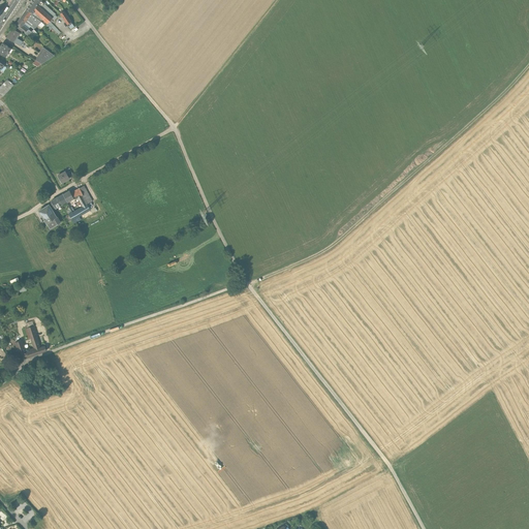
[(39,0),(31,0),(26,8),(31,12),(39,0)]
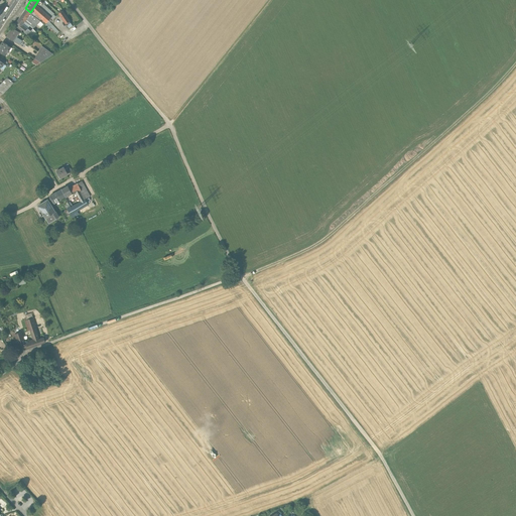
[(54,14),(38,0),(30,12),(37,16),(38,15),(43,19),(40,21),(44,24),(46,22),(50,27),(57,34),(59,32),(48,21),(54,14)]
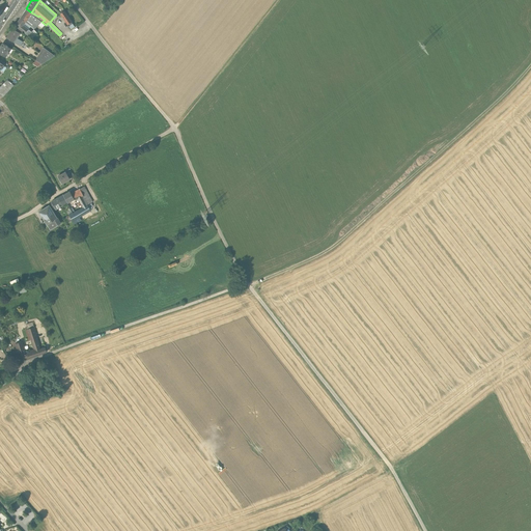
[(26,8),(20,19),(25,22),(31,12),(26,8)]
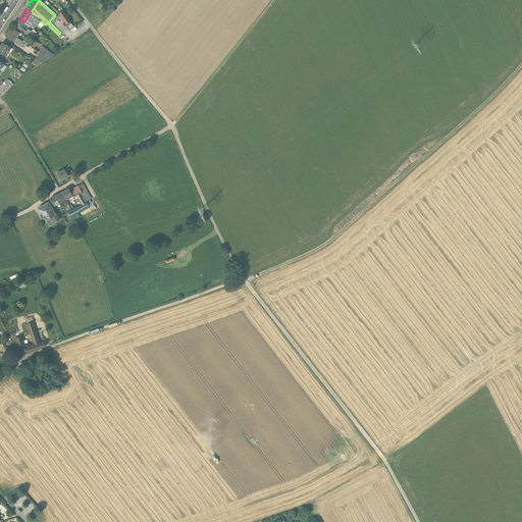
[(74,25),(65,10),(61,12),(69,29),(74,25)]
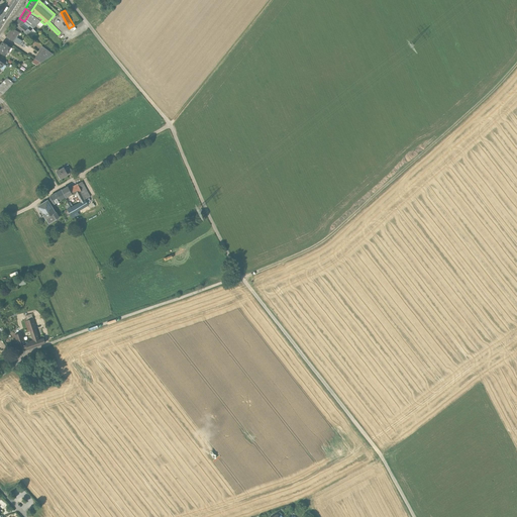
[(19,18),(14,25),(24,32),(28,28),(22,24),(24,21),(19,18)]
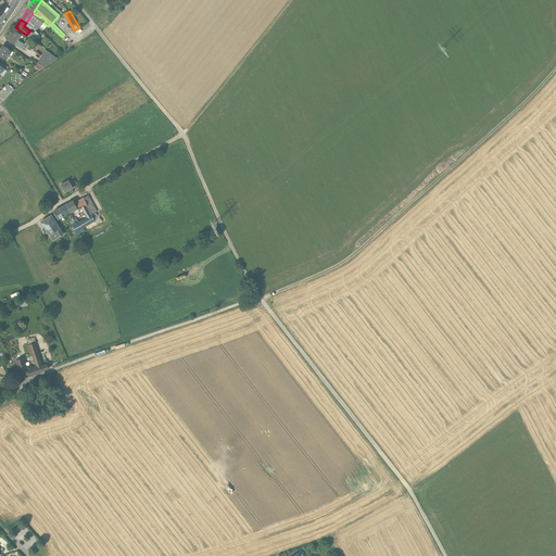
[(13,30),(11,35),(9,35),(5,39),(15,45),(19,40),(16,39),(21,34),(13,30)]
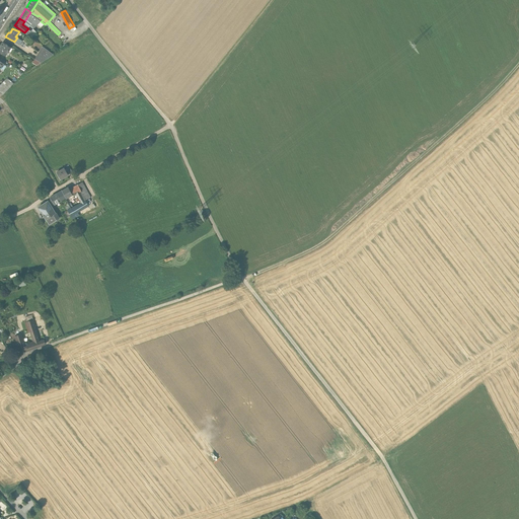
[(31,30),(28,28),(24,32),(31,38),(40,30),(39,29),(36,31),(33,28),(31,30)]
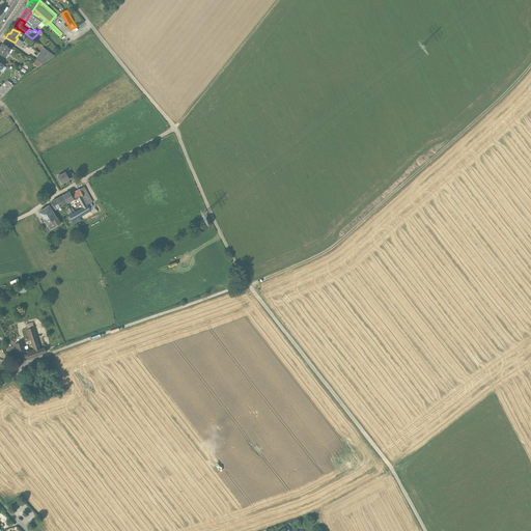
[(22,46),(32,52),(34,49),(24,43),(22,46)]
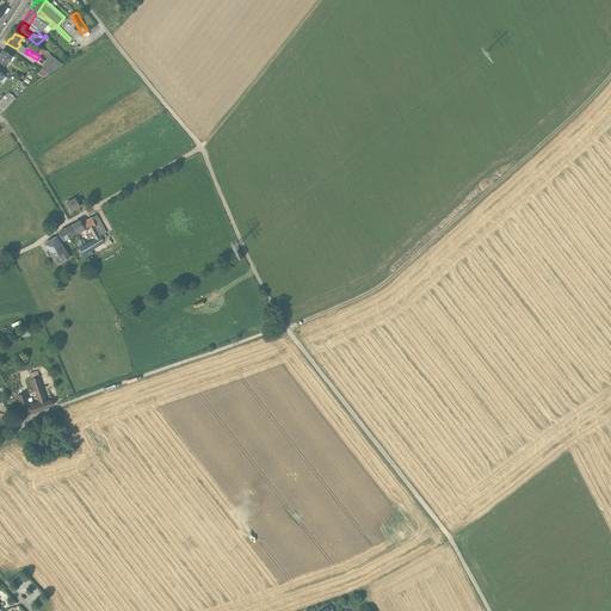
[(4,50),(0,55),(0,61),(6,66),(10,60),(8,59),(11,55),(4,50)]
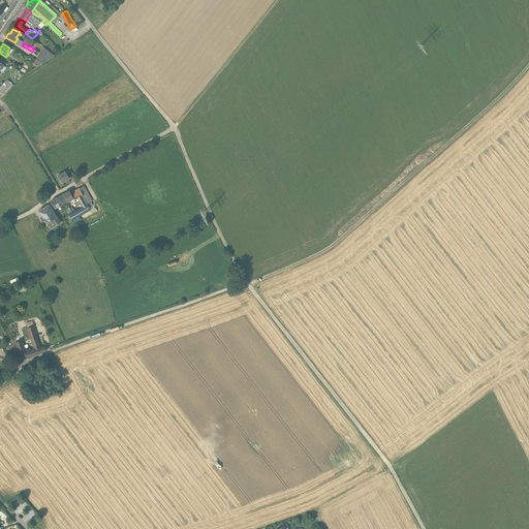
[(37,64),(39,61),(47,65),(54,53),(44,47),(34,63),(37,64)]
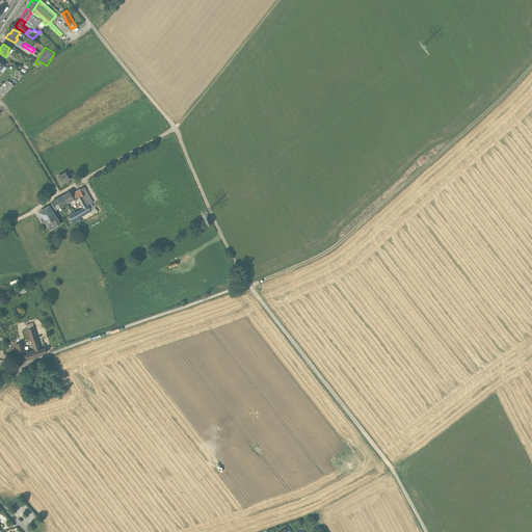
[(7,80),(0,87),(0,94),(3,97),(15,85),(7,80)]
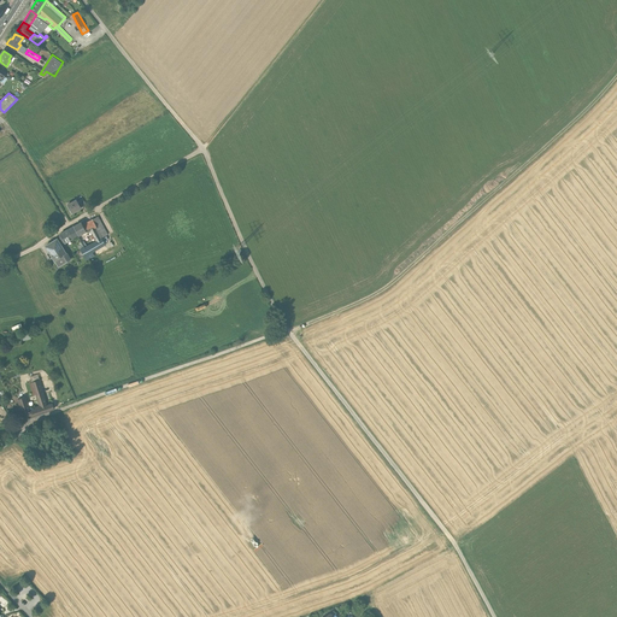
[(77,201),(68,206),(72,215),(82,210),(77,201)]
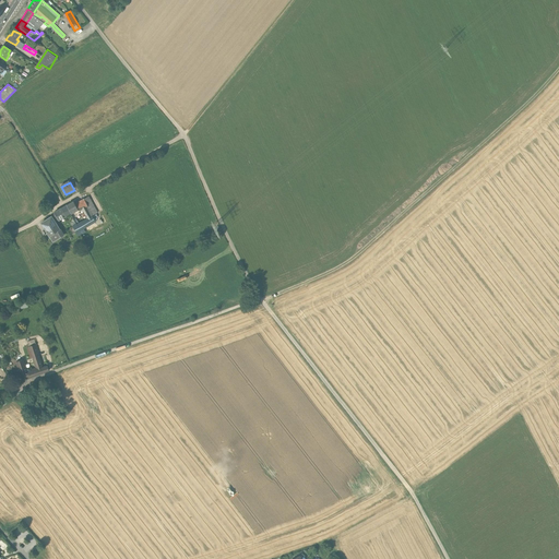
[(73,201),(67,205),(71,213),(78,210),(73,201)]
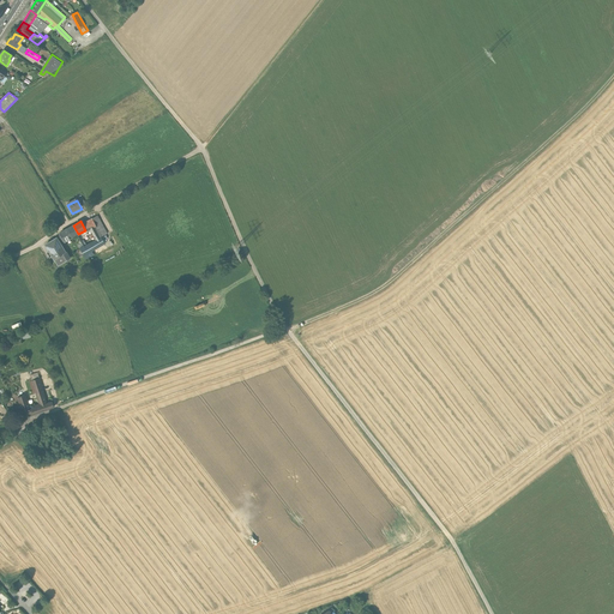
[(94,222),(89,224),(96,240),(84,247),(84,246),(79,248),(84,256),(88,259),(91,257),(89,253),(106,244),(94,222)]
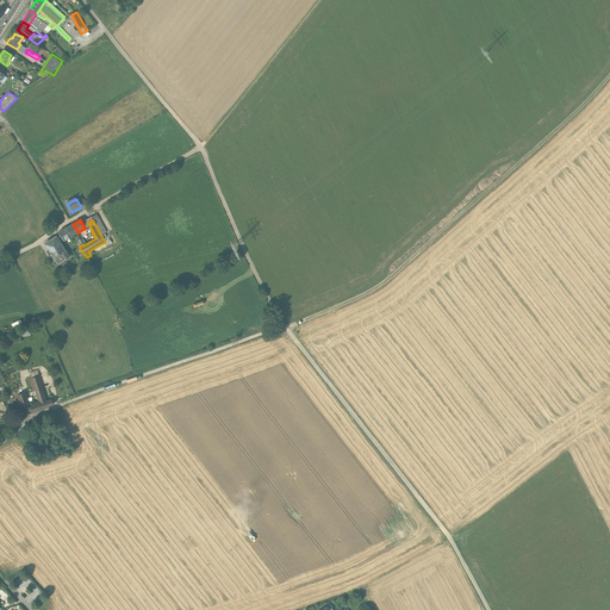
[(73,224),(67,228),(73,236),(78,232),(73,224)]
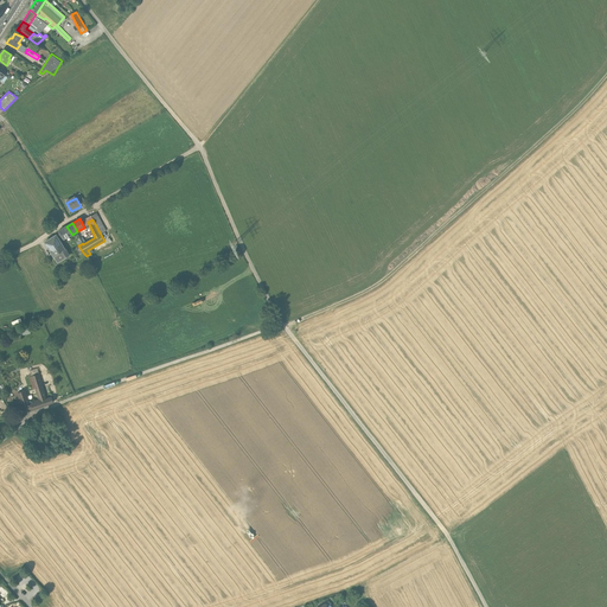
[(72,235),(66,227),(59,230),(64,238),(72,235)]
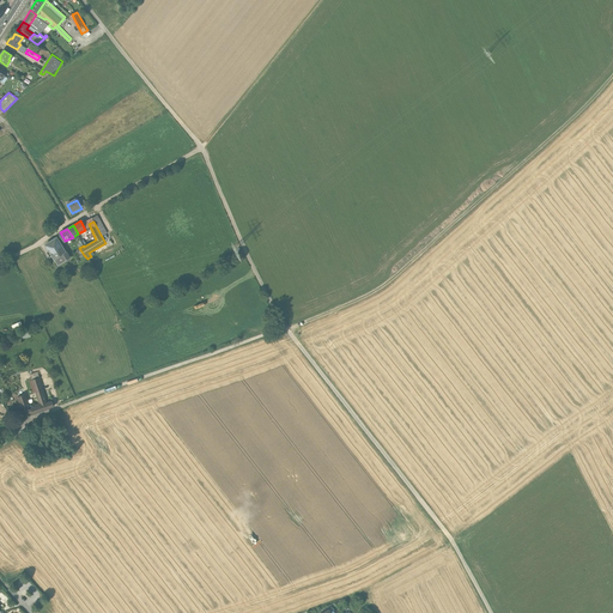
[(65,252),(56,237),(46,244),(55,260),(61,255),(64,259),(68,256),(66,252),(65,252)]
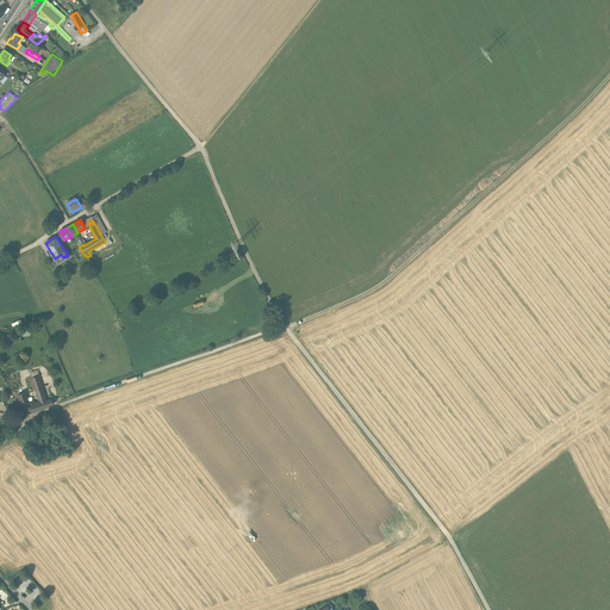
[(39,375),(31,378),(41,403),(47,400),(42,390),(43,390),(39,375)]
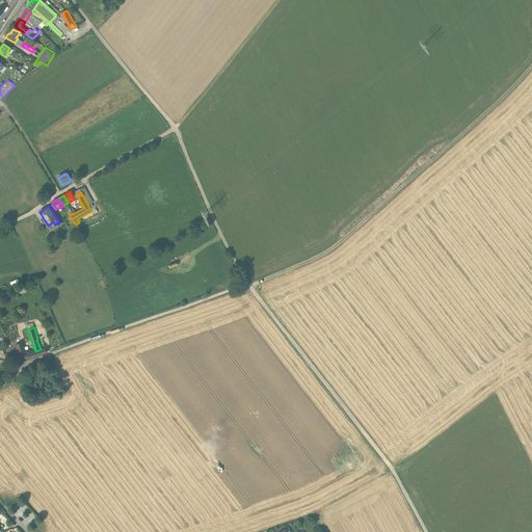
[(22,343),(17,345),(23,361),(29,358),(27,354),(26,354),(22,343)]
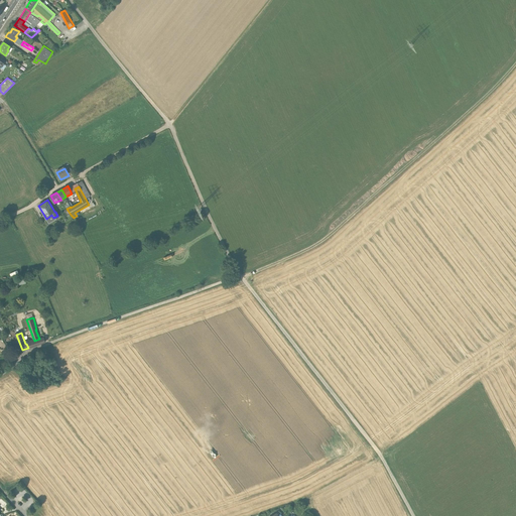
[(39,339),(34,341),(30,343),(31,347),(45,342),(43,338),(39,339)]
